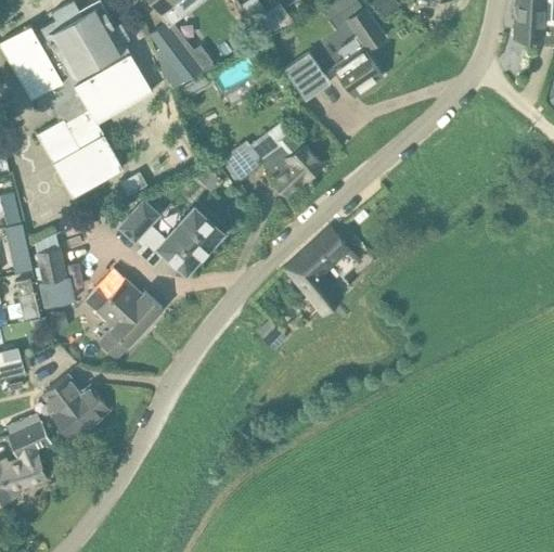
[(110,16),(100,0),(99,0),(79,12),(74,1),(52,14),(55,21),(35,33),(31,26),(0,42),(0,46),(30,100),(36,98),(41,106),(49,102),(60,122),(37,135),(72,197),(124,169),(99,124),(153,92),(130,53),(130,52),(110,16)]
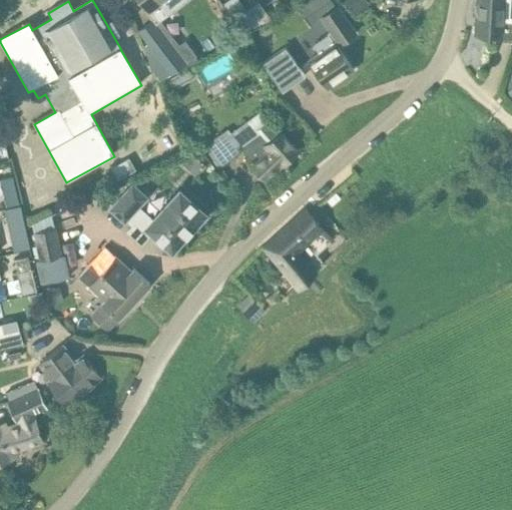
[(140,0),(149,11),(150,11),(159,23),(167,16),(168,17),(190,0),(140,0)]
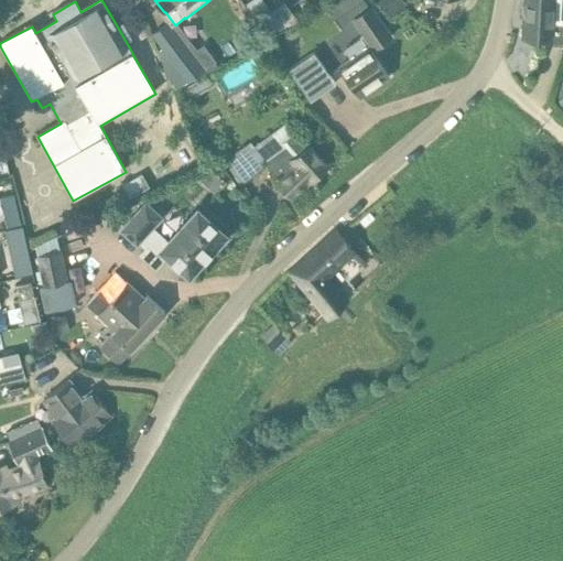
[(344,25),(370,6),(366,0),(346,0),(333,10),(344,25)]
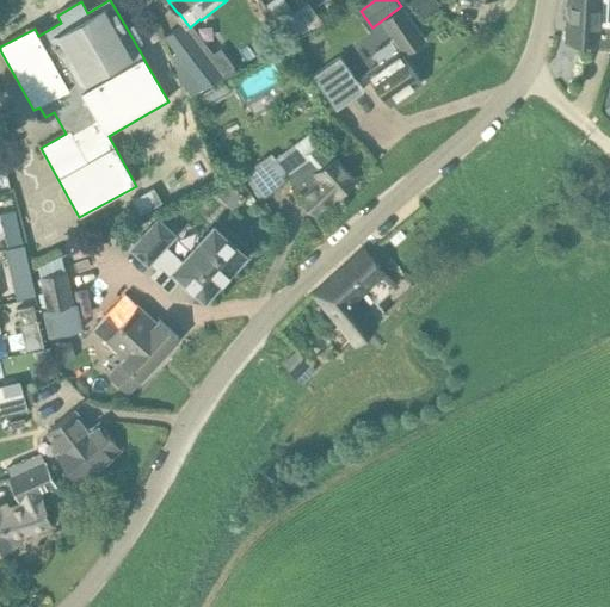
[(441,7),(433,0),(414,0),(408,6),(425,23),(441,7)]
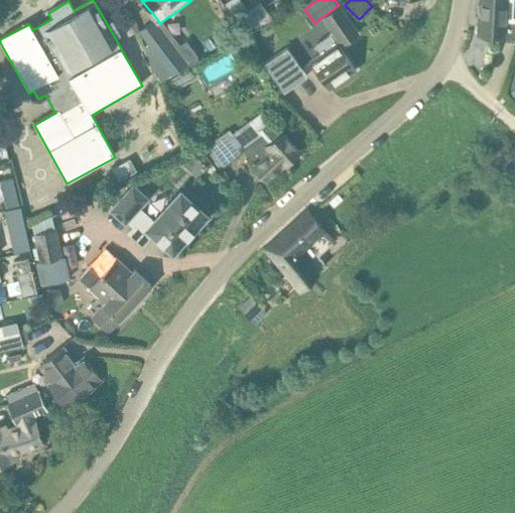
[(514,0),(480,0),(478,36),(514,37),(514,0)]
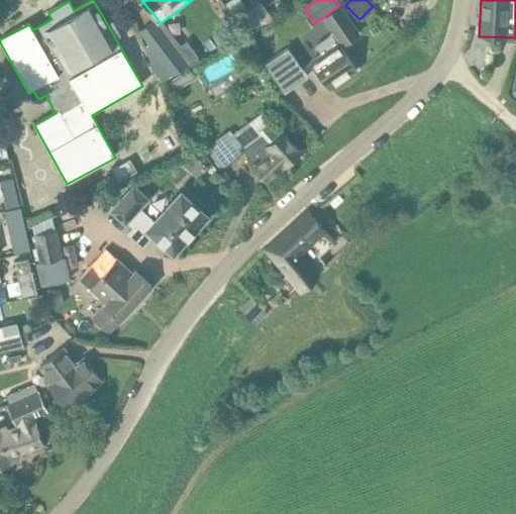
[(321,57),(312,64),(330,91),(356,73),(341,49),(360,35),(342,9),(341,8),(338,10),(323,20),(333,36),(332,37),(331,36),(315,47),(321,57)]
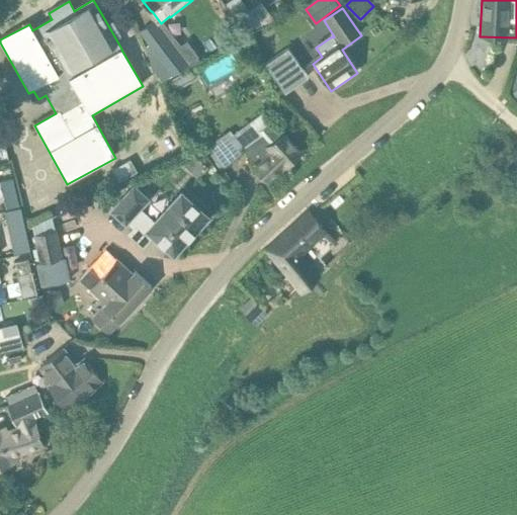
[(154,21),(139,33),(157,56),(171,44),(154,21)]
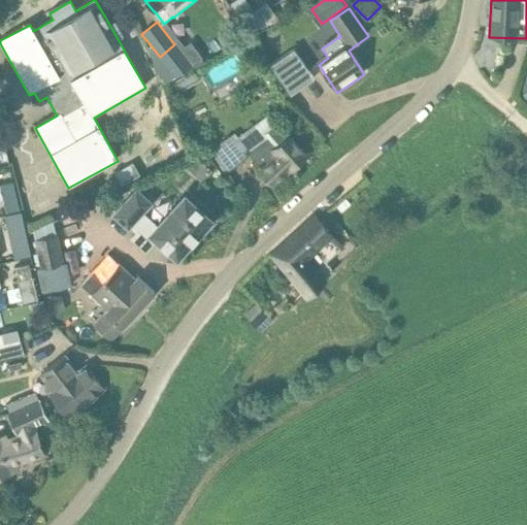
[(171,51),(158,59),(170,78),(184,70),(171,51)]
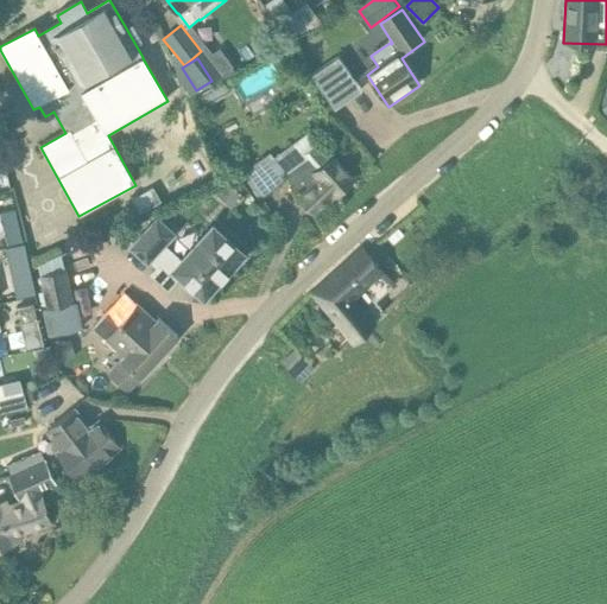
[(336,110),(361,93),(339,59),(313,77),(336,110)]
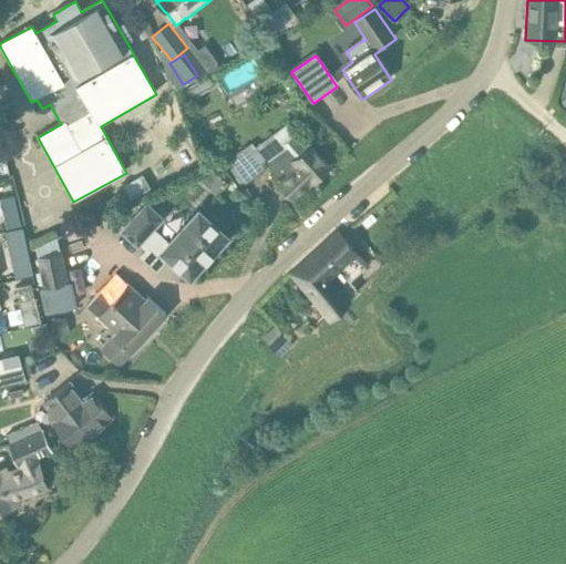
[(269,170),(280,184),(294,202),(328,172),(311,151),(310,151),(298,135),(289,125),(256,151),(251,145),(225,165),(243,190),(269,170)]
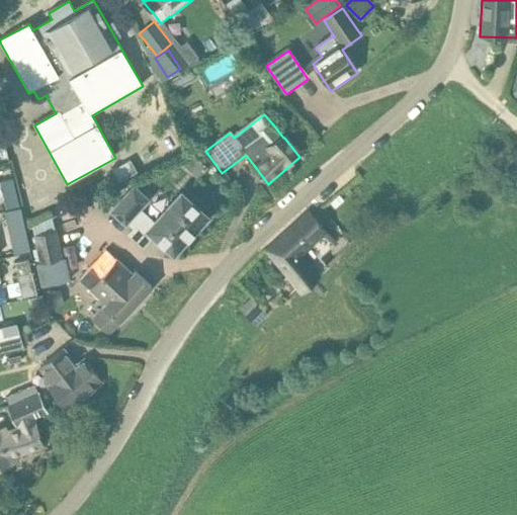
[(112,171),(116,179),(119,184),(138,174),(131,161),(112,171)]
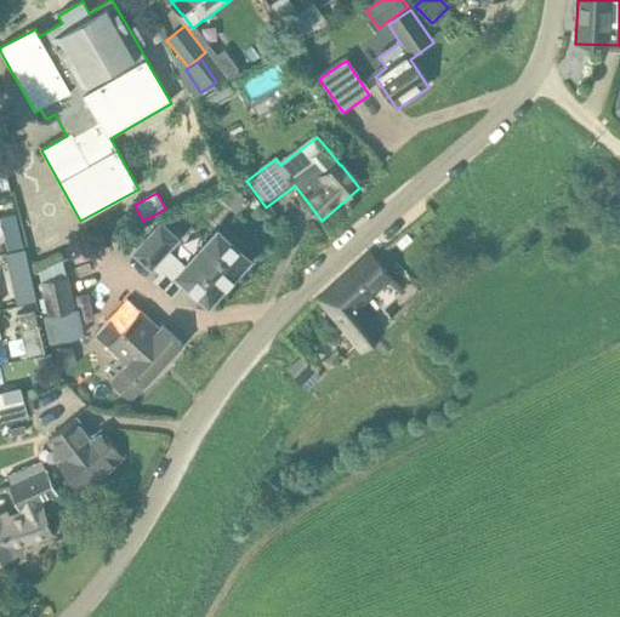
[(161,227),(136,253),(152,268),(153,266),(163,274),(157,281),(172,296),(186,281),(209,303),(226,285),(225,284),(231,276),(232,278),(249,260),(219,232),(185,268),(166,251),(176,240),(161,227)]
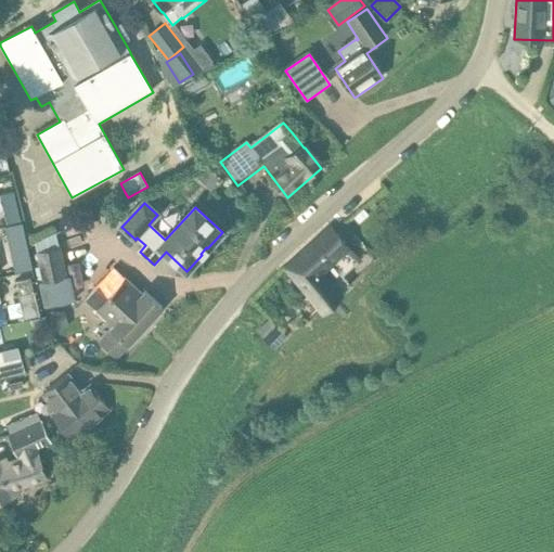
[(8,225),(21,222),(17,208),(4,212),(8,225)]
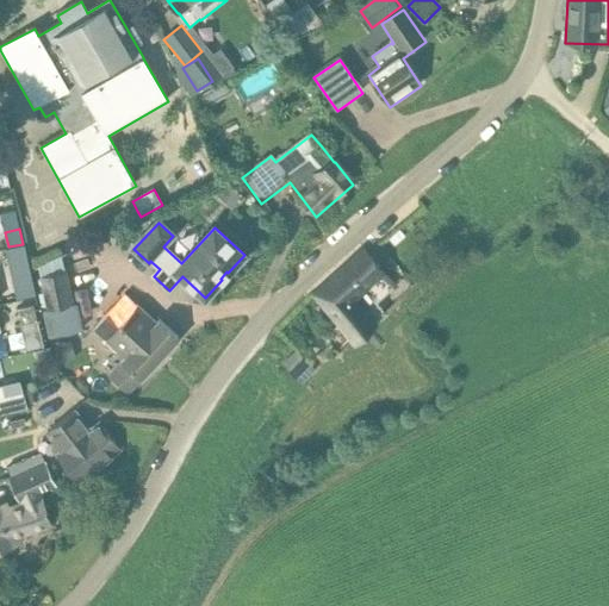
[(380,301),(393,288),(397,285),(364,251),(314,297),(347,332),(368,312),(358,300),(358,299),(359,298),(367,287),(380,301)]
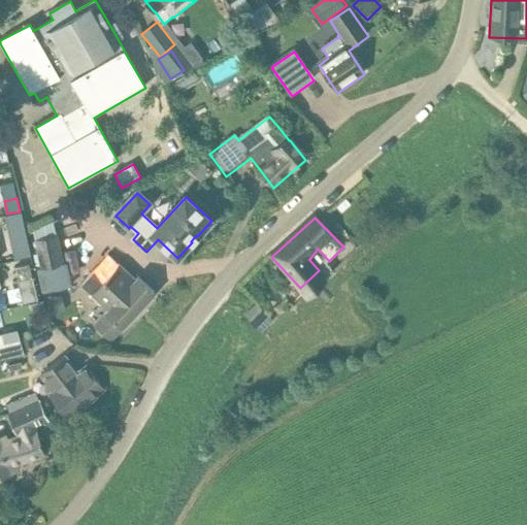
[(58,235),(34,240),(40,270),(38,271),(43,294),(71,288),(66,264),(64,264),(58,235)]
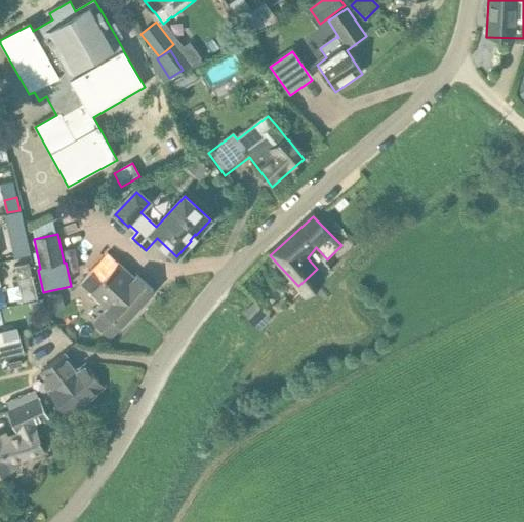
[(135,278),(119,263),(101,282),(91,274),(81,284),(91,293),(90,294),(107,310),(94,323),(111,338),(154,292),(136,276),(135,278)]
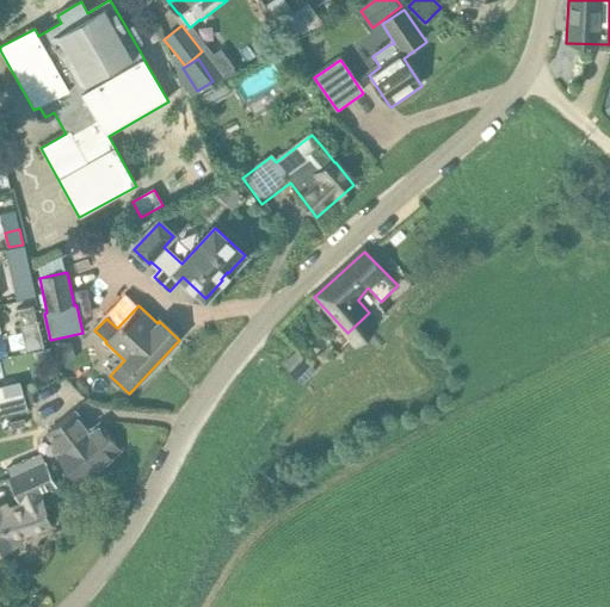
[(285,367),(295,377),(307,364),(297,354),(285,367)]
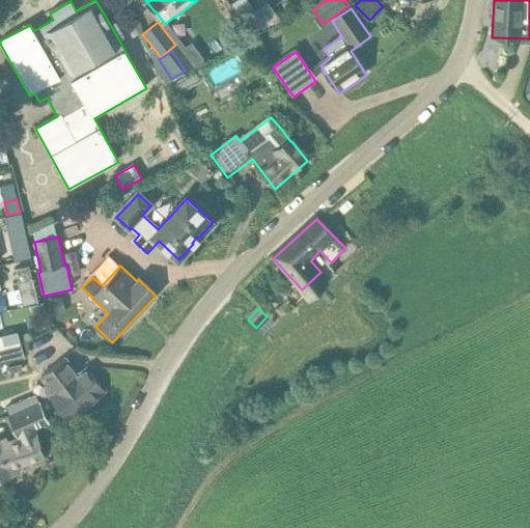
[(0,362),(24,357),(21,341),(5,345),(3,337),(0,337),(0,362)]
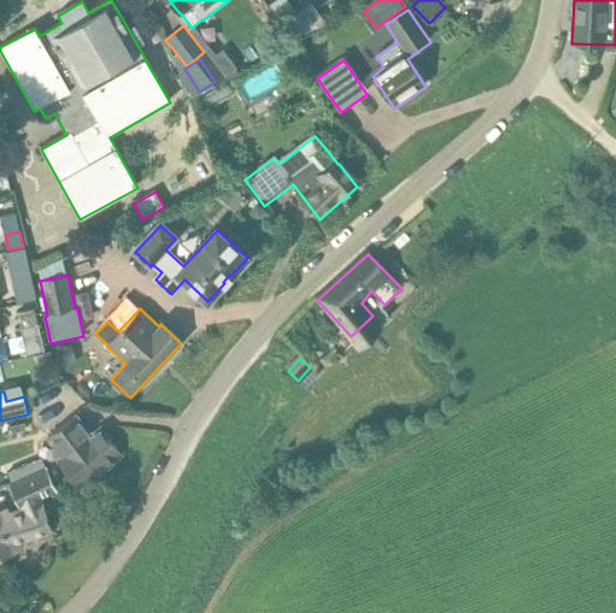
[(62,460),(58,463),(78,489),(121,458),(101,430),(92,437),(76,416),(45,438),(62,460)]
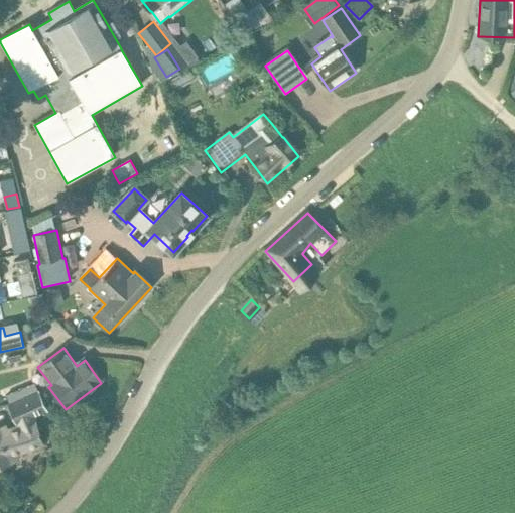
[(8,405),(38,392),(34,384),(5,397),(8,405)]
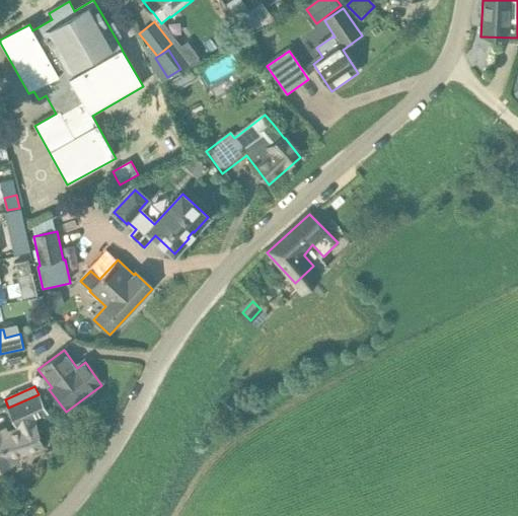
[(39,394),(8,408),(7,409),(17,430),(8,432),(7,429),(0,431),(0,469),(19,463),(18,460),(18,459),(19,459),(45,450),(35,422),(49,415),(39,394)]
